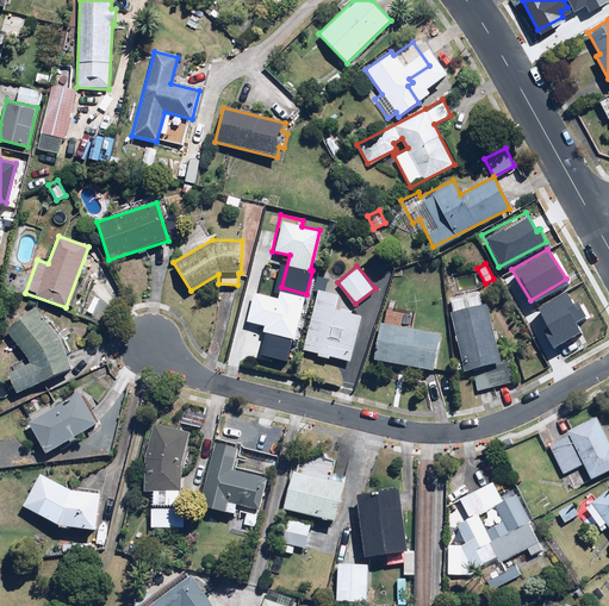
[(337,293),(317,288),(302,350),(348,362),(361,314),(334,308),(337,293)]
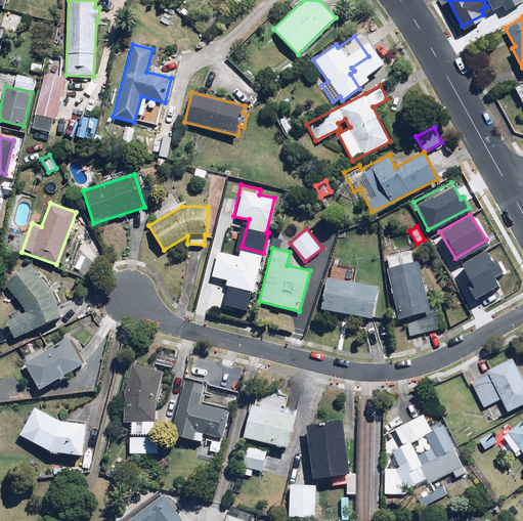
[(253,292),(260,256),(240,252),(240,255),(218,250),(213,275),(227,277),(225,287),(253,292)]
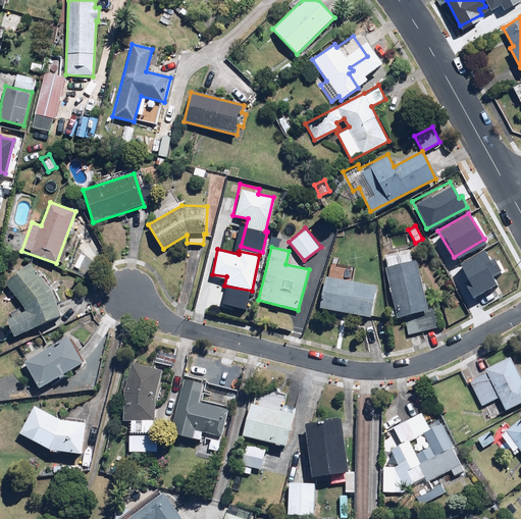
[(410,249),(383,255),(397,318),(404,316),(408,332),(438,325),(434,306),(429,308),(418,260),(413,262),(410,249)]
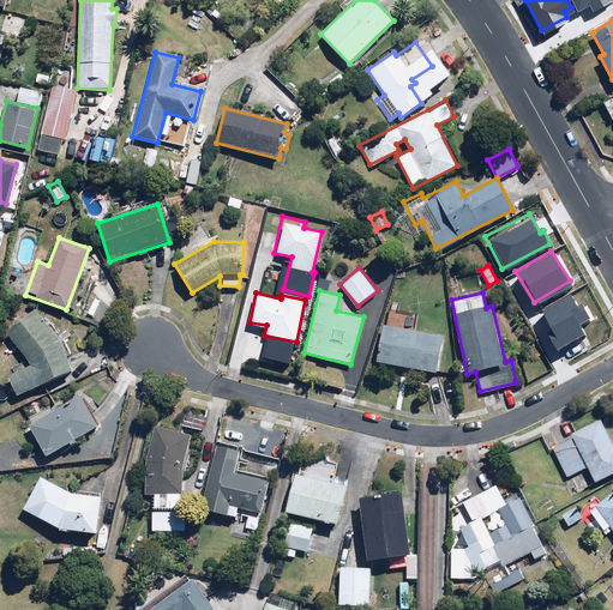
[(542,331),(552,350),(584,333),(578,324),(588,319),(580,302),(574,305),(568,294),(538,309),(548,328),(542,331)]
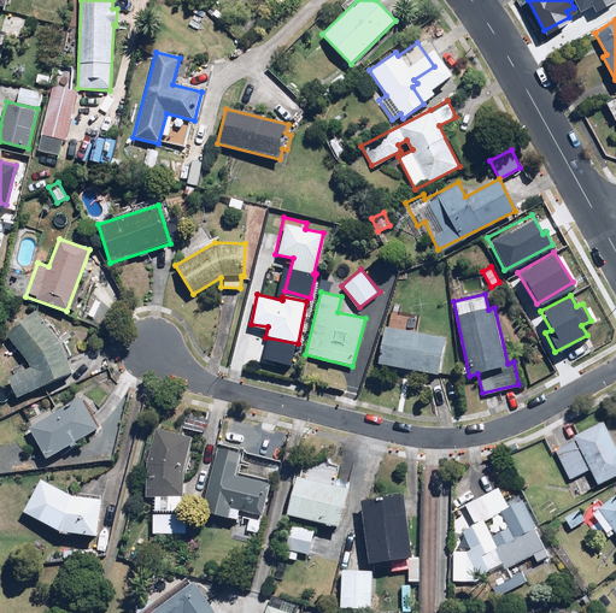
[(68,329),(60,335),(47,318),(44,322),(34,310),(6,332),(31,365),(7,376),(17,398),(74,373),(65,355),(70,353),(64,340),(71,334),(68,329)]
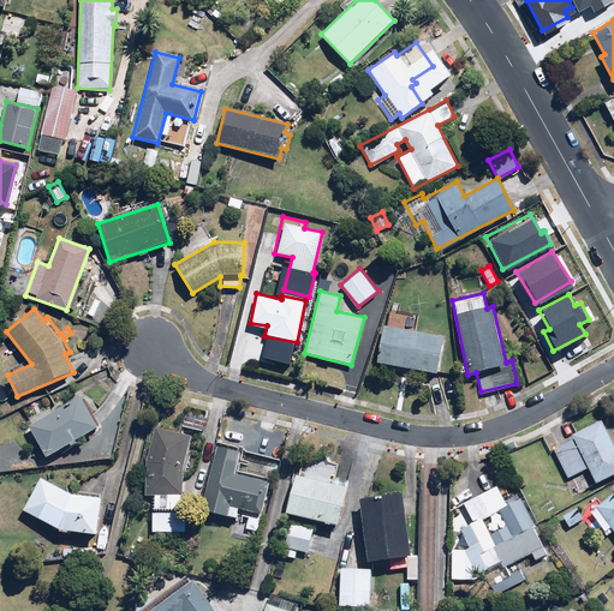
[(443,339),(413,331),(417,313),(398,310),(394,328),(386,327),(379,363),(436,375),(443,339)]
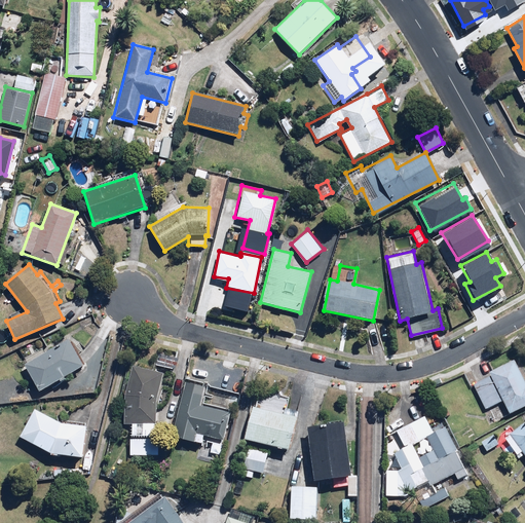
[(84,367),(68,338),(24,364),(41,393),(84,367)]
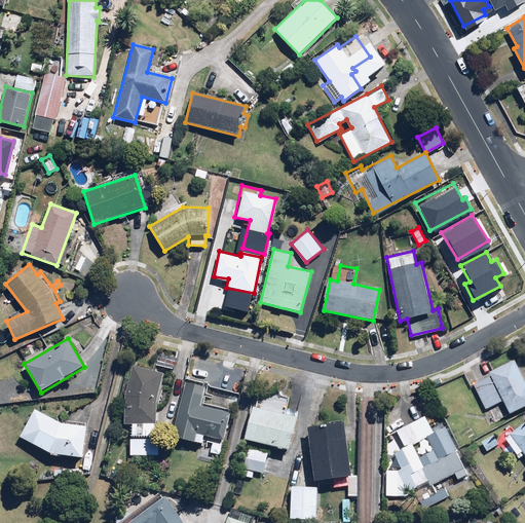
[(152,349),(149,361),(173,368),(176,358),(152,349)]
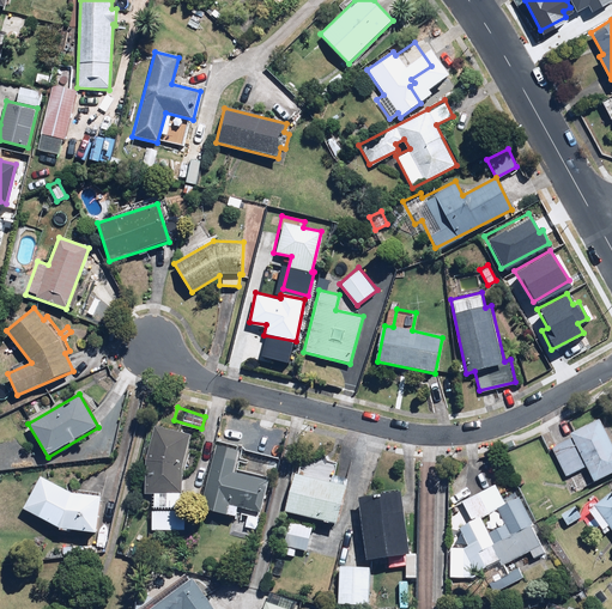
[(569,431),(571,436),(552,445),(565,474),(586,464),(593,480),(611,470),(611,443),(600,416),(569,431)]
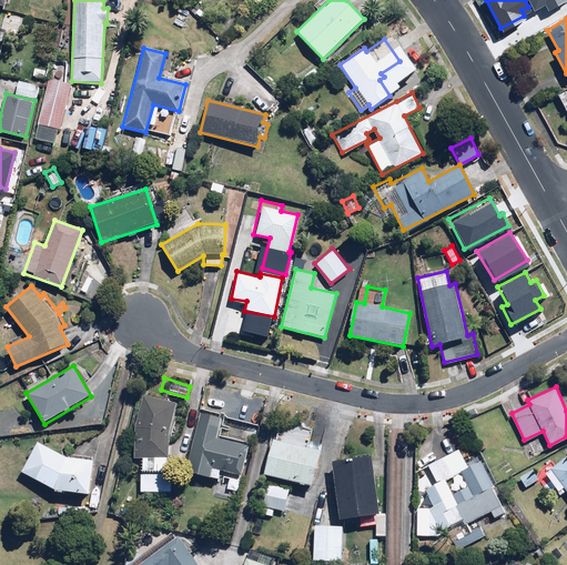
[(140,393),(134,420),(133,462),(141,462),(140,490),(155,490),(157,473),(164,474),(165,460),(168,460),(169,427),(170,427),(175,401),(140,393)]
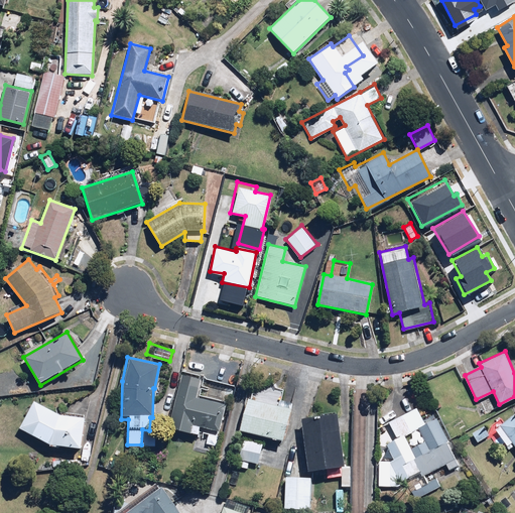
[(200,378),(180,373),(166,429),(198,436),(200,431),(217,435),(226,401),(196,394),(200,378)]
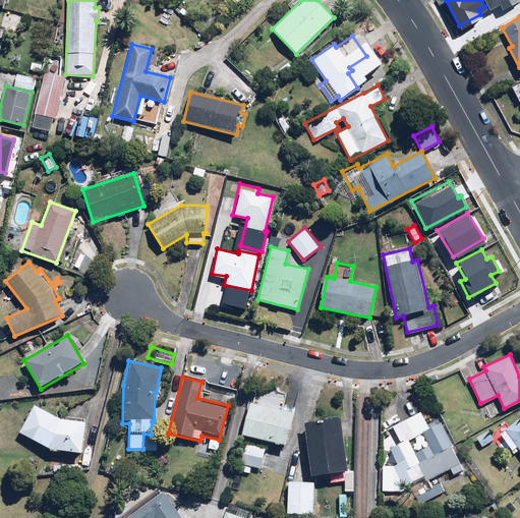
[(285,448),(294,406),(280,403),(279,409),(248,402),(240,438),(285,448)]
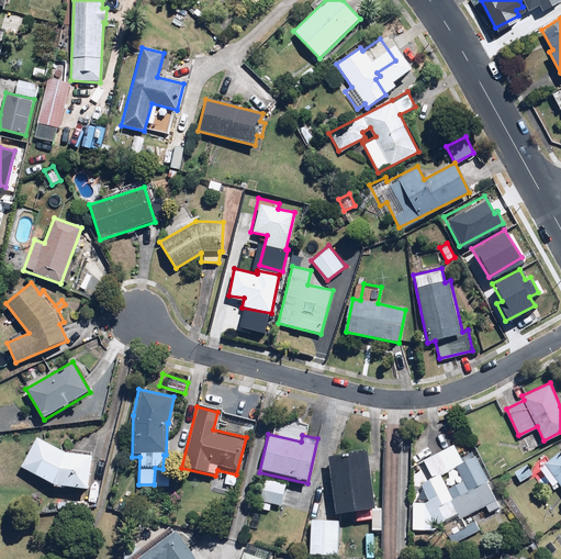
[(37,436),(21,467),(54,485),(88,490),(92,457),(65,453),(37,436)]
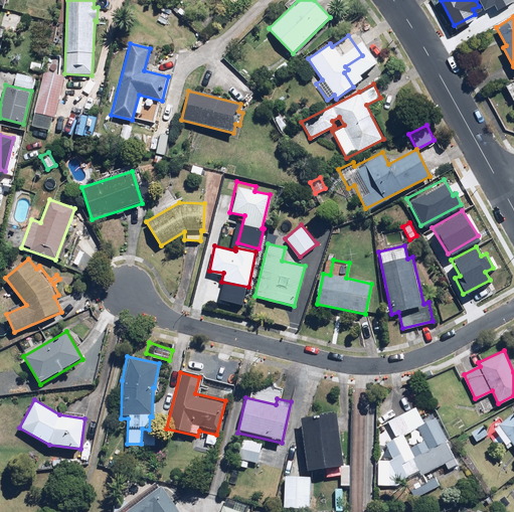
[(422,473),(445,462),(447,468),(457,463),(434,414),(421,420),(414,406),(386,420),(393,437),(384,442),(392,459),(385,462),(394,482),(404,477),(413,494),(438,483),(436,477),(426,481),(422,473)]
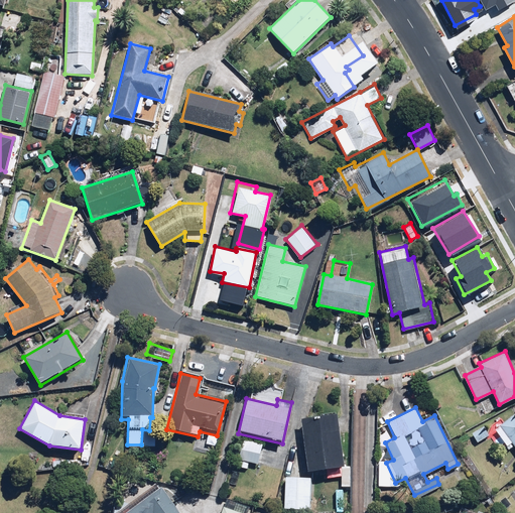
[(337,412),(300,418),(308,471),(345,466),(337,412)]
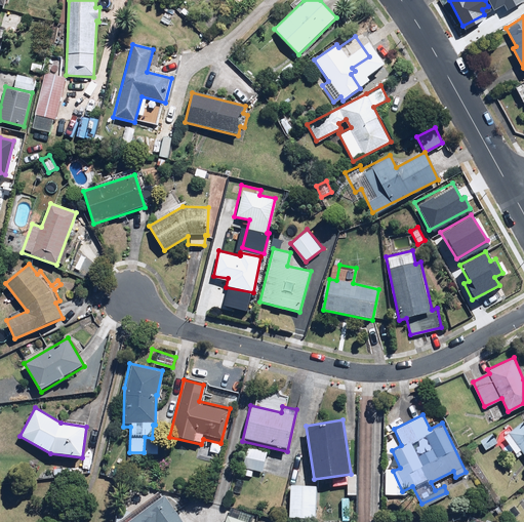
[(523,452),(523,420),(504,437),(508,442),(504,446),(514,459),(523,452)]
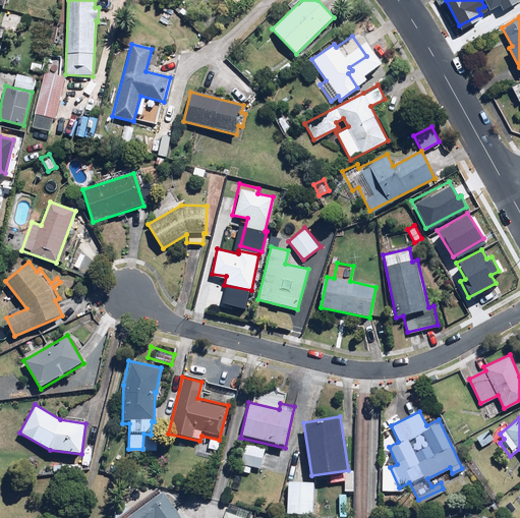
[(494,438),(487,428),(474,438),(480,447),(494,438)]
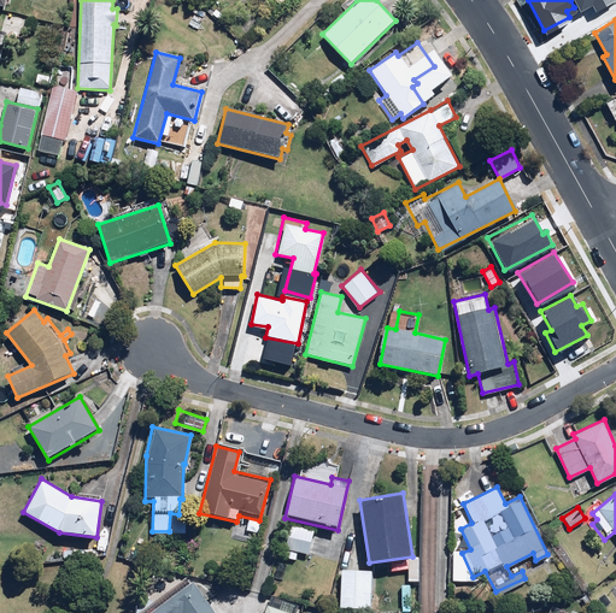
[(314,530),(291,524),(283,548),(308,555),(314,530)]
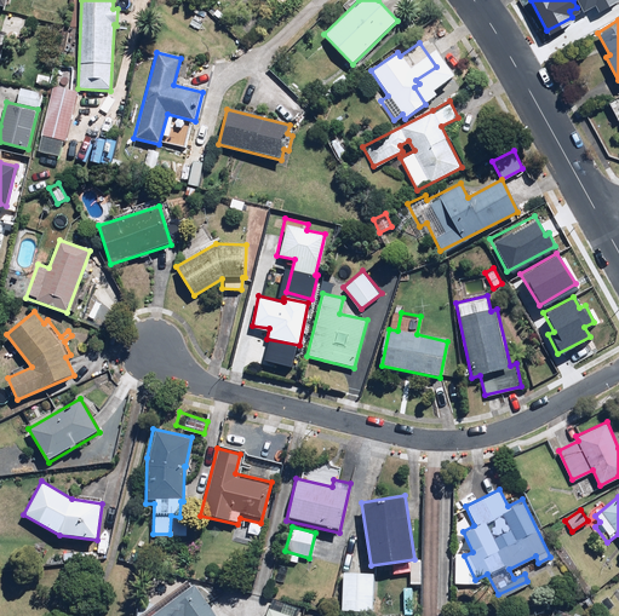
[(374,574),(343,570),(339,610),(371,614),(374,574)]
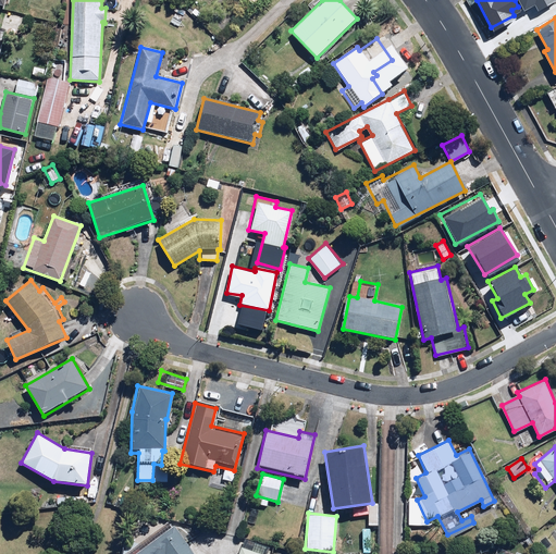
[(195,553),(172,519),(122,553),(195,553)]
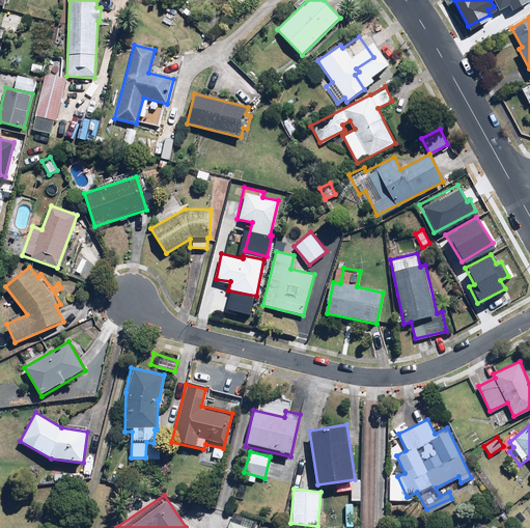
[(352,503),(345,503),(344,524),(358,525),(359,511),(352,510),(352,503)]
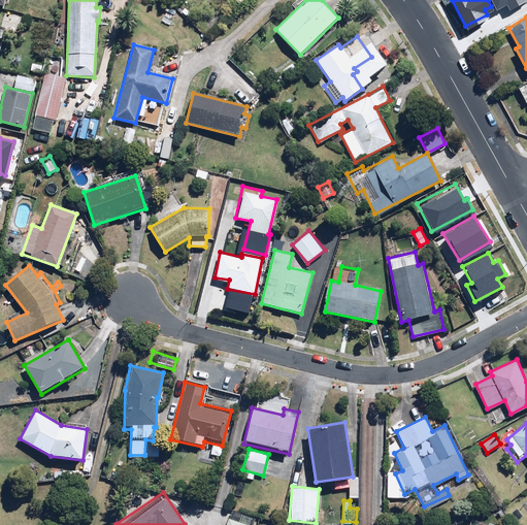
[(251,524),(221,515),(217,524),(251,524)]
